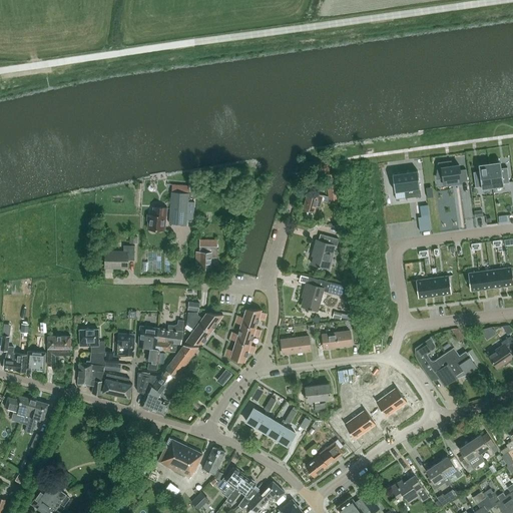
[(507,170),(502,171),(500,161),(489,162),(493,187),(504,185),(503,183),(509,182),(507,170)]
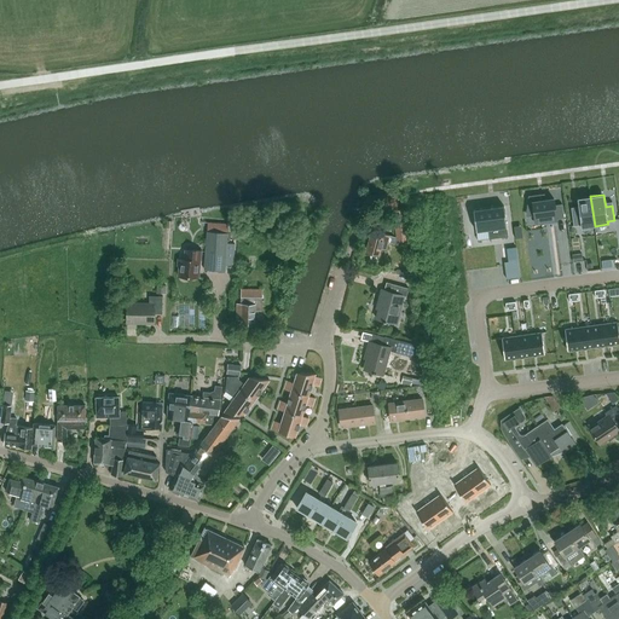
[(530,197),(527,215),(533,215),(536,224),(547,221),(550,221),(557,220),(556,219),(563,219),(562,204),(555,204),(554,198),(545,200),(537,201),(537,196),(530,197)]
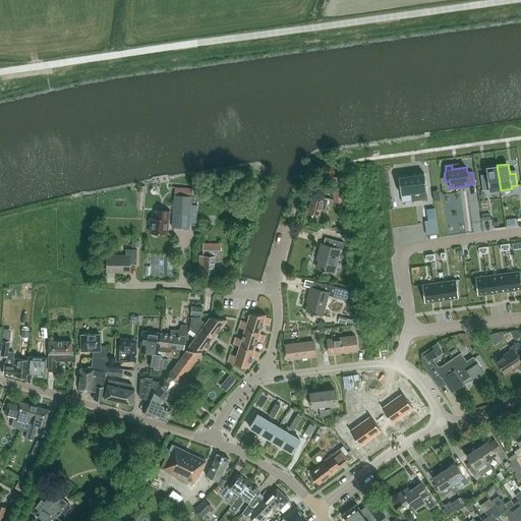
[(501,190),(497,165),(485,167),(487,177),(481,177),(482,190),(488,189),(489,191),(501,190)]
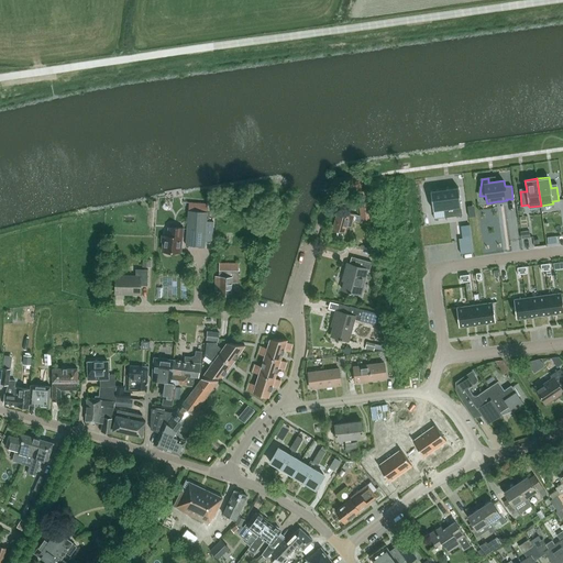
[(445,216),(462,213),(457,186),(430,189),(433,208),(444,207),(445,216)]
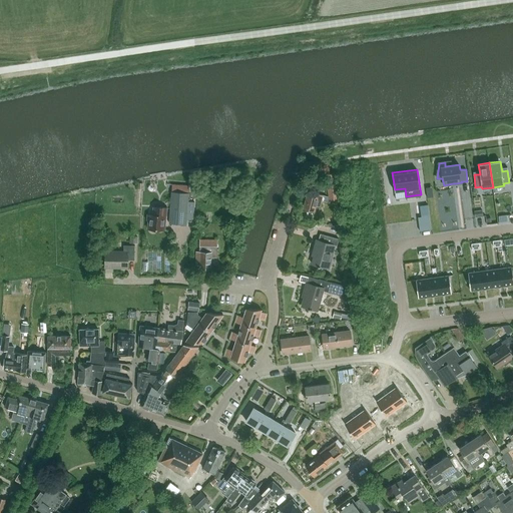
[(330,199),(338,198),(335,172),(326,173),(329,196),(308,191),(303,208),(314,211),(316,205),(320,206),(321,200),(330,202),(330,199)]
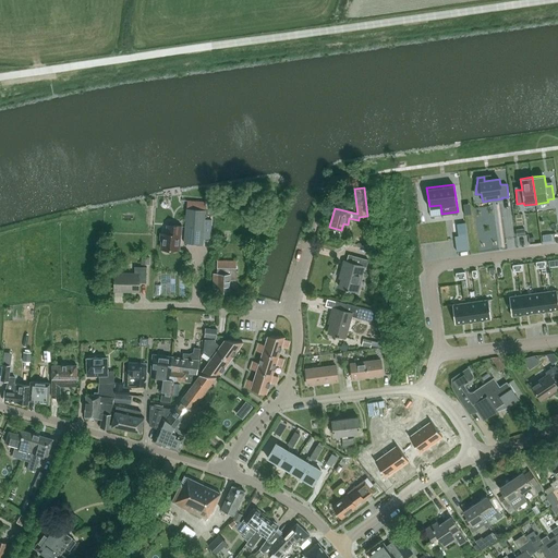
[(429,208),(431,217),(441,215),(440,207),(429,208)]
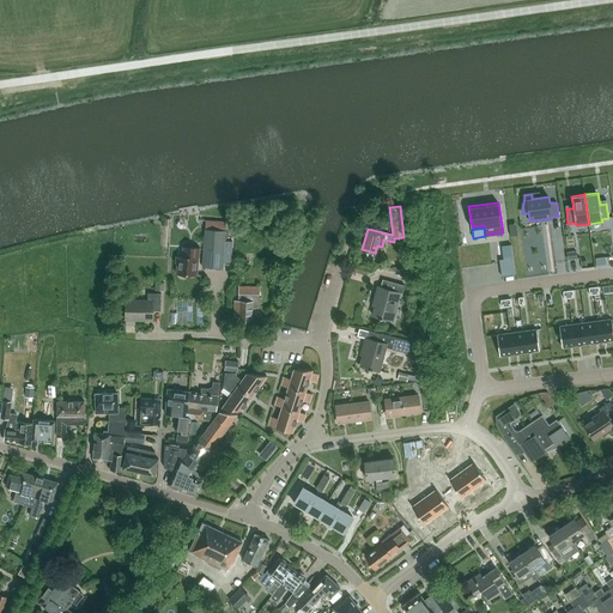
[(225,231),(205,229),(202,267),(223,268),(225,231)]
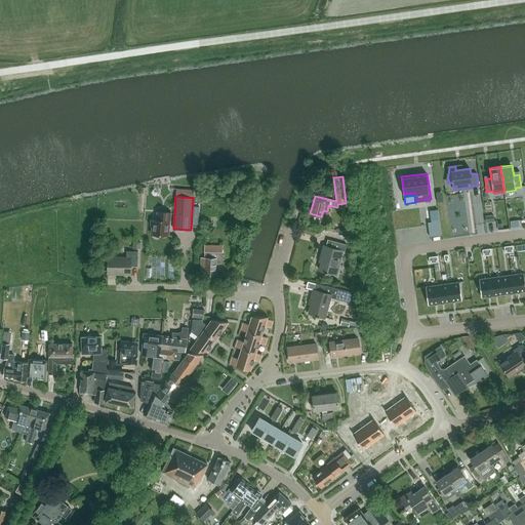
[(151,234),(168,235),(169,212),(156,212),(156,220),(151,219),(150,226),(152,226),(151,234)]
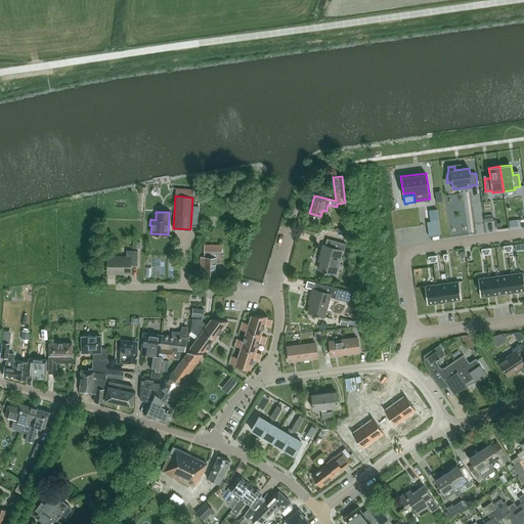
[(440,235),(438,220),(430,221),(427,222),(429,236),(440,235)]
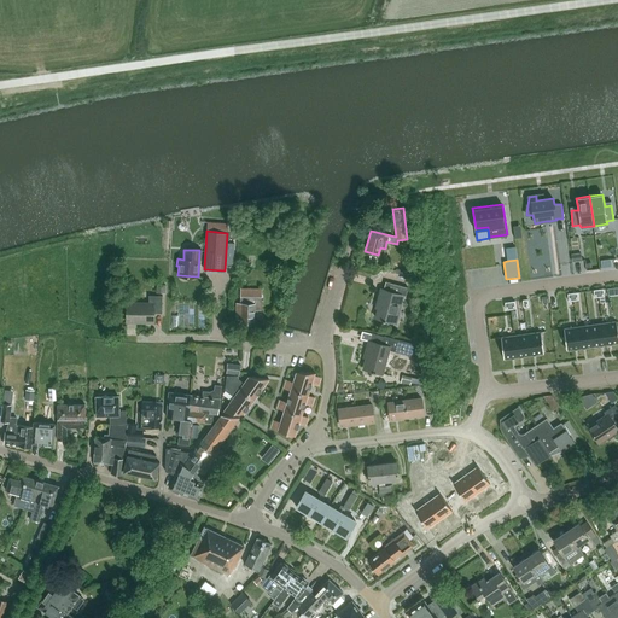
[(408,287),(390,283),(385,281),(383,290),(380,289),(375,308),(378,308),(375,318),(395,322),(403,296),(406,296),(408,287)]
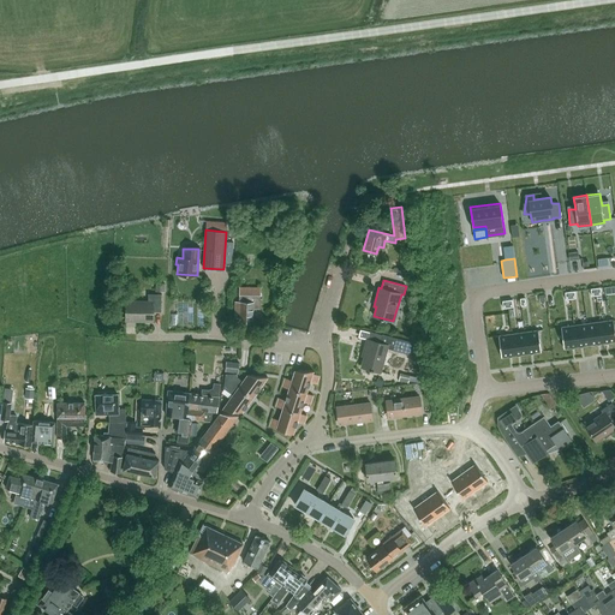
[(260,309),(261,287),(239,287),(239,302),(236,302),(234,317),(238,318),(240,318),(240,323),(252,323),(252,315),(260,315),(260,309)]
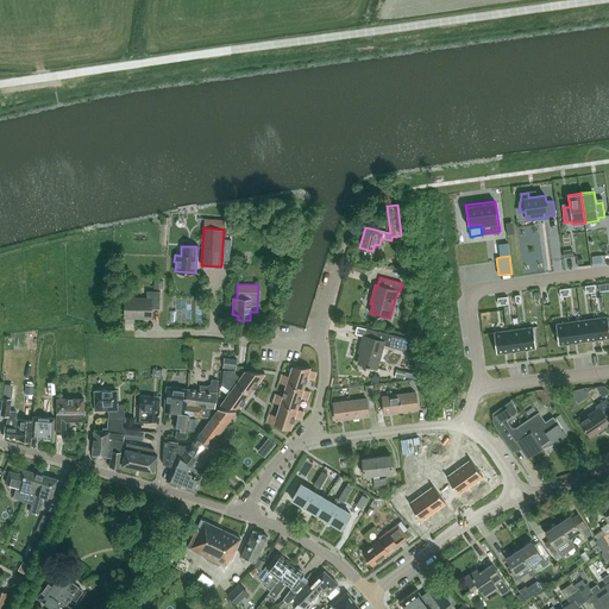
[(125,318),(152,318),(152,308),(159,308),(159,292),(146,292),(146,299),(125,299),(125,318)]
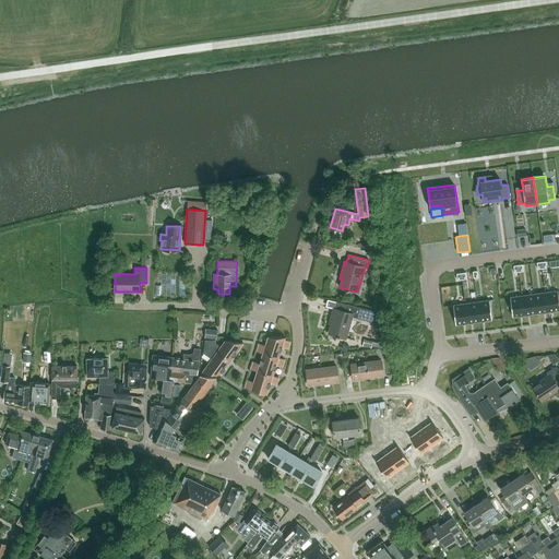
[(558,301),(558,290),(546,293),(548,312),(558,310),(558,301)]
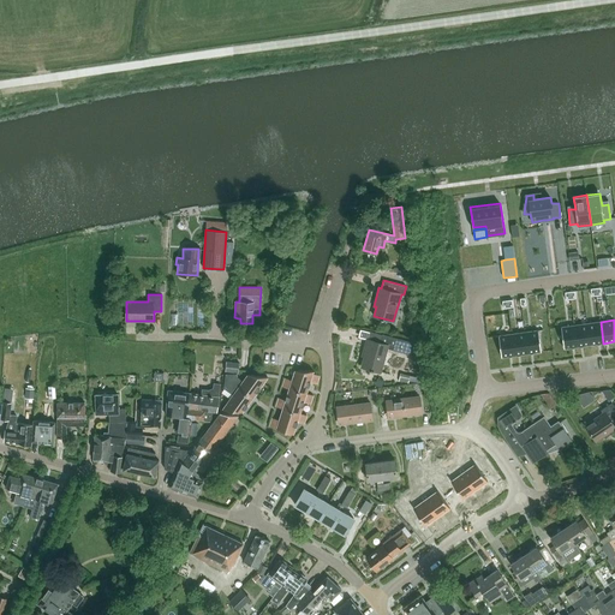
[(590,345),(603,344),(599,322),(587,324),(590,345)]
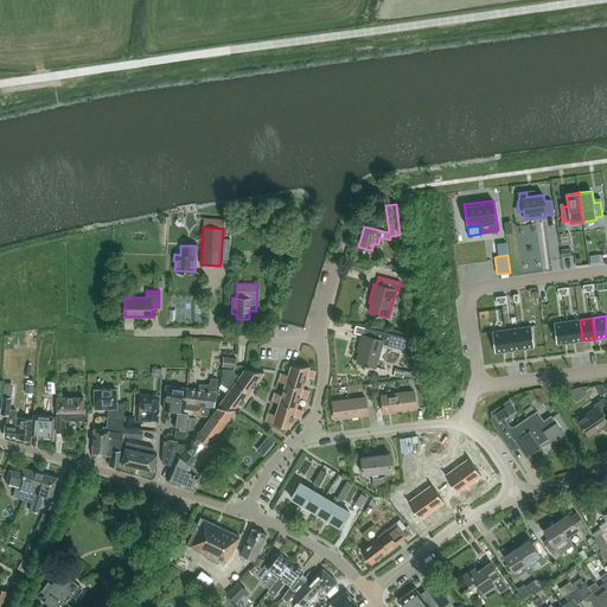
[(569,343),(582,340),(580,320),(567,321),(569,343)]
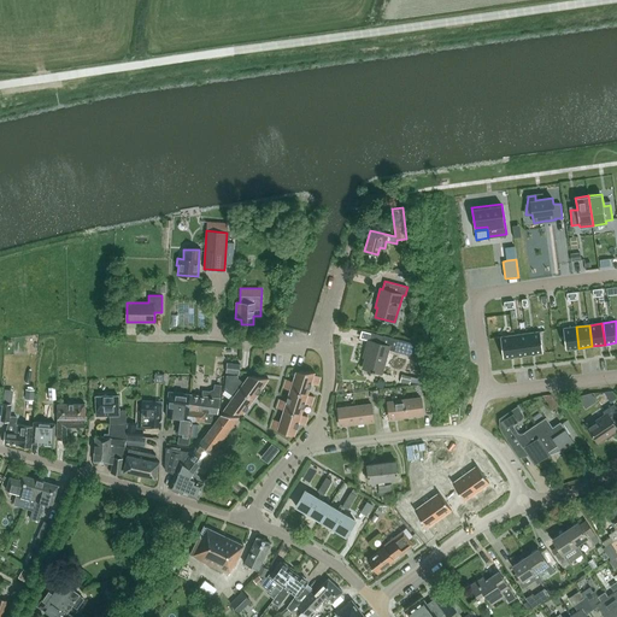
[(576,327),(563,329),(565,350),(579,348),(576,327)]
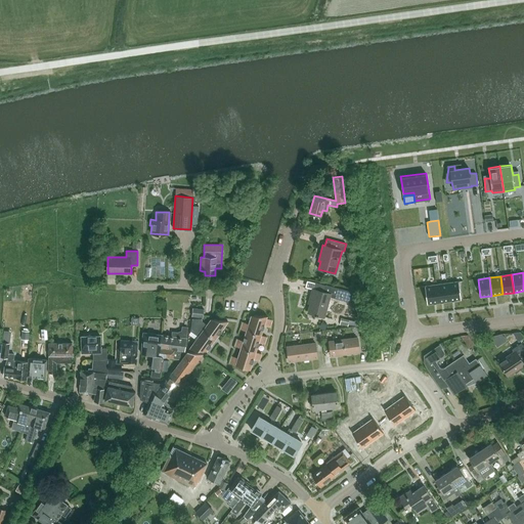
[(459,281),(447,284),(449,301),(461,300),(459,281)]
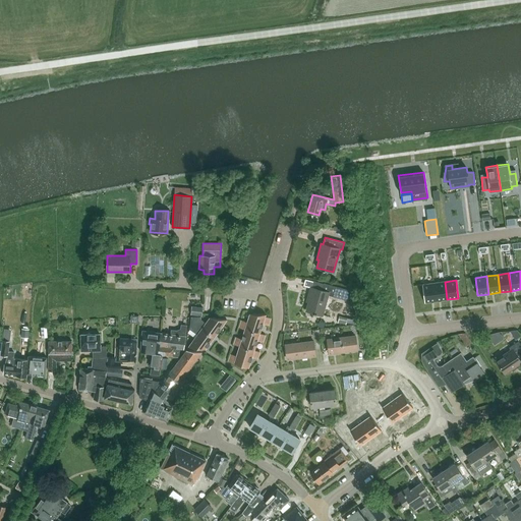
[(350,290),(324,283),(312,281),(308,297),(310,297),(306,310),(322,315),(328,294),(347,300),(350,290)]
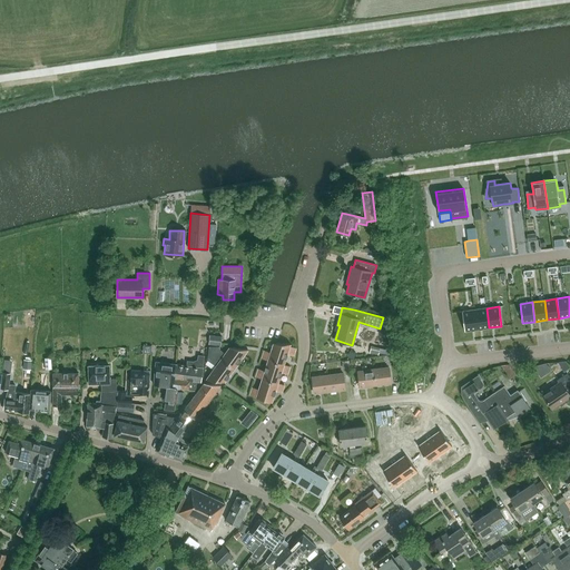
[(477,330),(489,327),(485,308),(474,310),(477,330)]
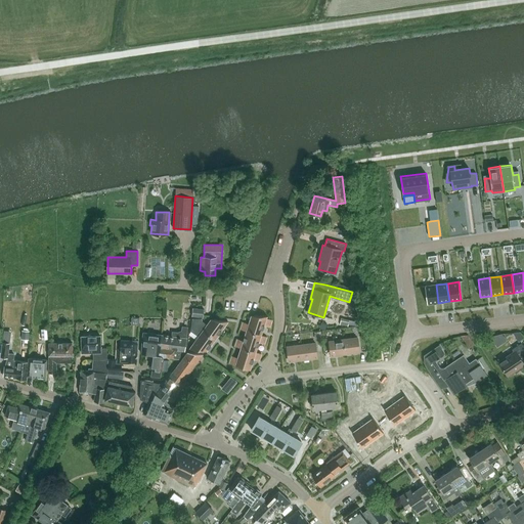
[(360,287),(355,285),(350,302),(359,305),(359,293),(360,287)]
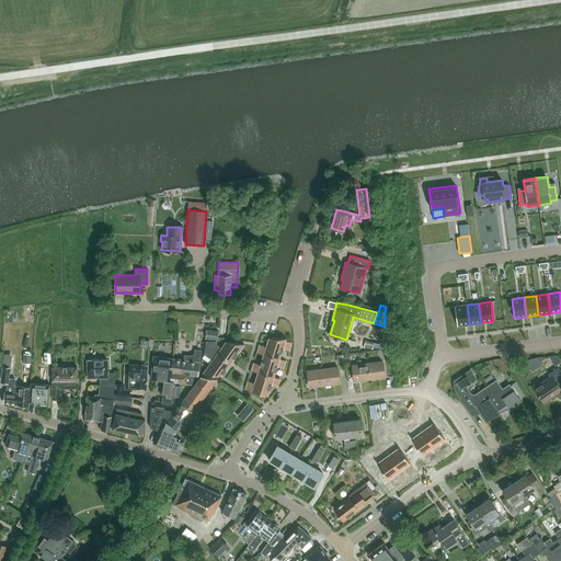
[(467,305),(455,307),(457,327),(469,324),(467,305)]
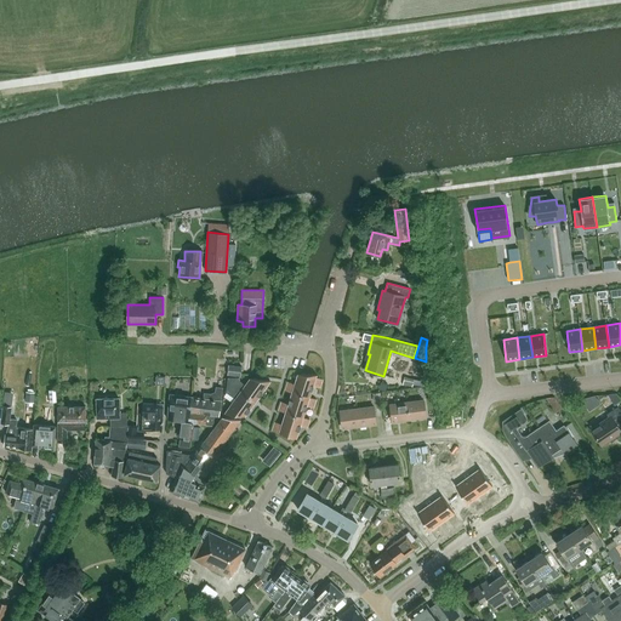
[(228,365),(227,375),(240,377),(241,366),(228,365)]
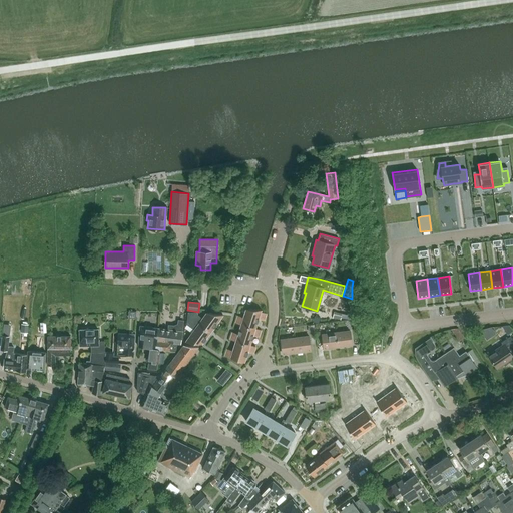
[(235,323),(241,325),(255,329),(259,319),(265,321),(267,314),(261,312),(262,310),(246,309),(243,317),(237,316),(235,323)]
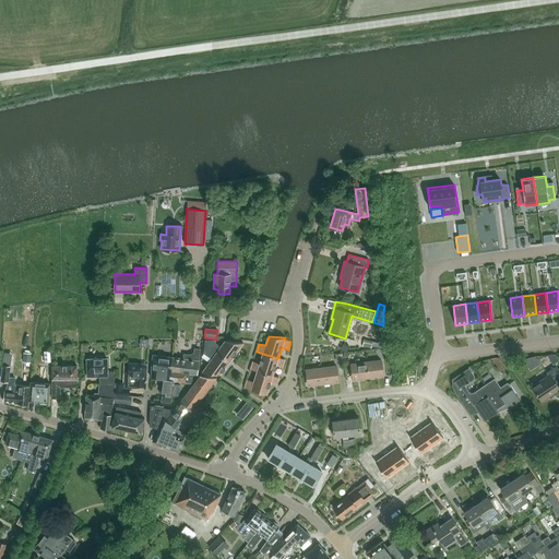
[(371,341),(364,339),(361,346),(370,348),(371,341)]
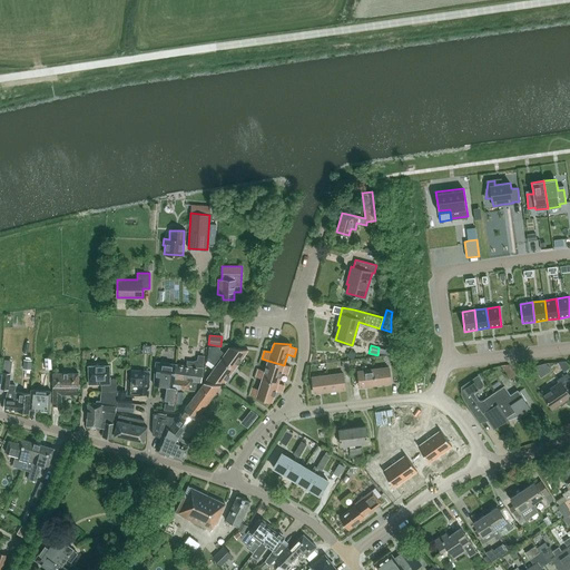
[(225,353),(219,350),(219,346),(209,346),(208,351),(234,370),(243,356),(248,350),(229,347),(225,353)]
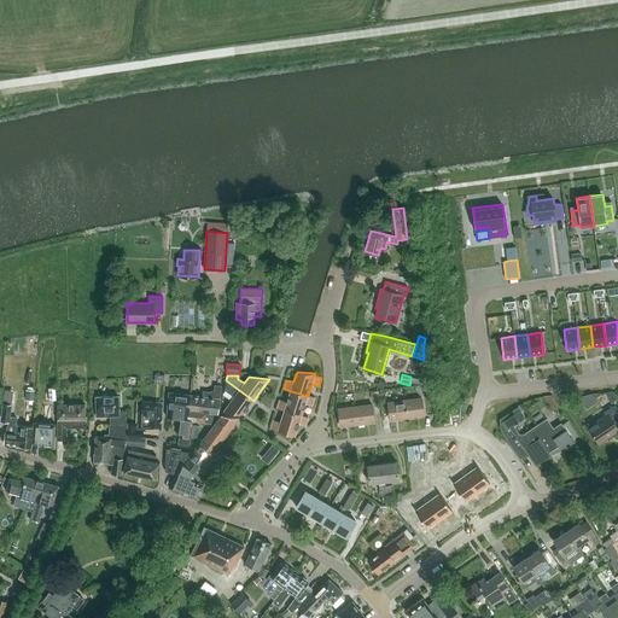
[(254,401),(226,380),(225,390),(234,397),(223,412),(244,414),(254,401)]
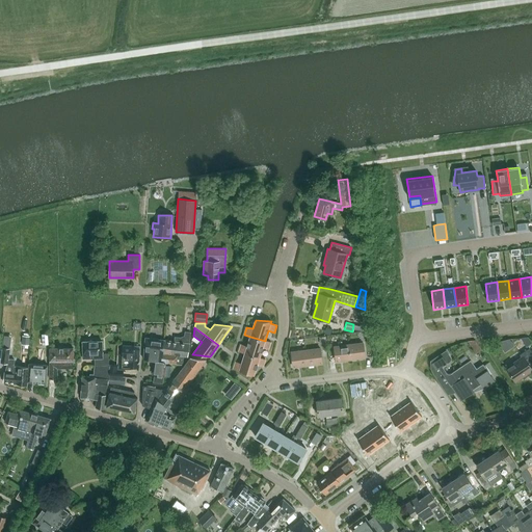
[(259,358),(263,348),(268,349),(270,343),(265,341),(250,337),(247,346),(241,344),(239,351),(244,353),(259,358)]
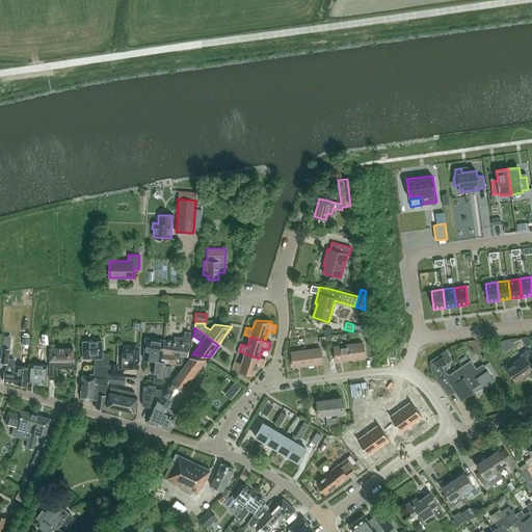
[(526,346),(531,343),(528,337),(521,338),(526,346)]
